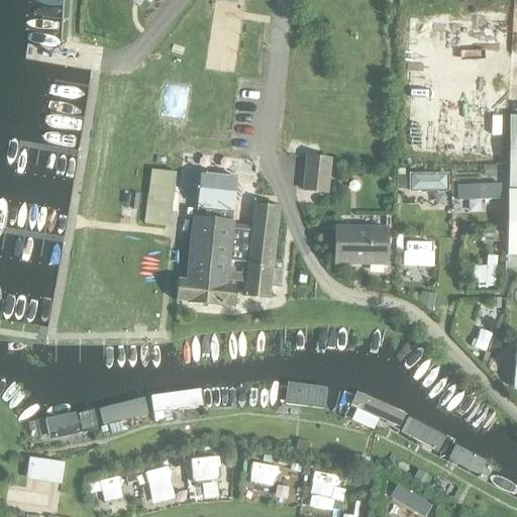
[(507,256),(516,255),(516,116),(509,116),(507,256)]
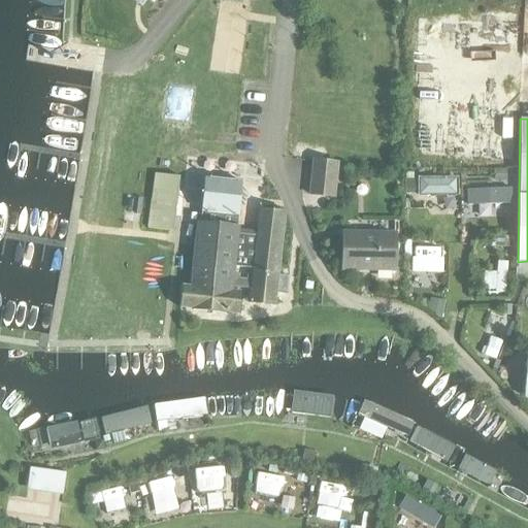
[(309,195),(333,197),(336,165),(337,163),(314,160),(312,170),(309,195)]
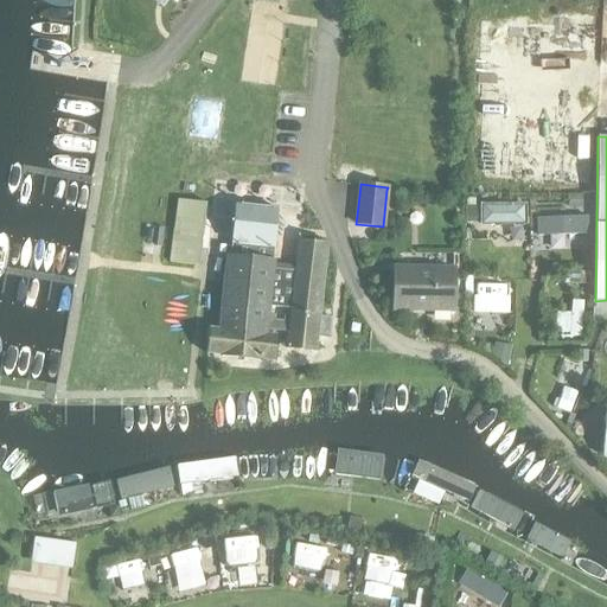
[(568,195),(568,208),(581,206),(581,195),(568,195)]
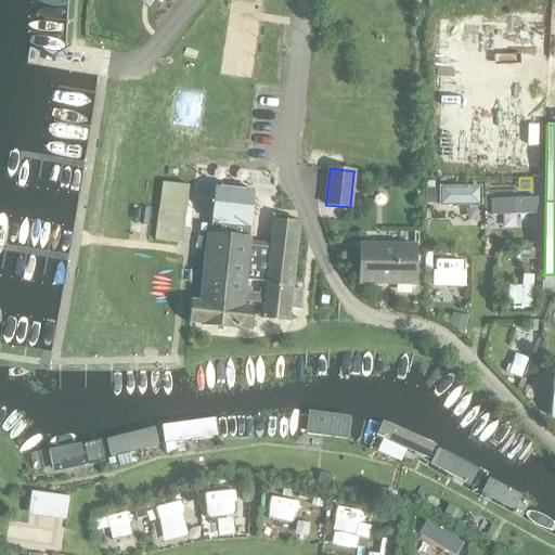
[(423,181),(424,193),(435,193),(435,181),(423,181)]
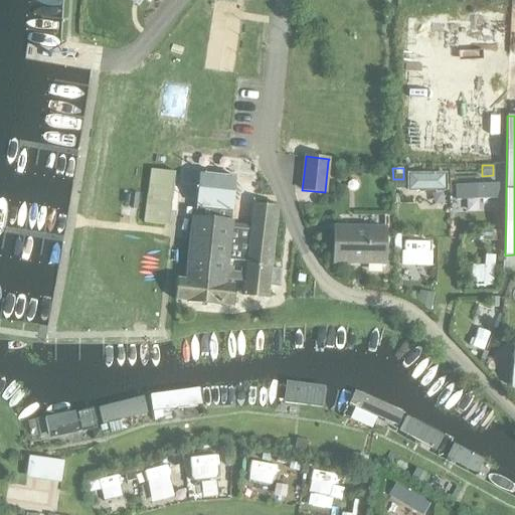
[(407,186),(447,187),(448,169),(408,168),(407,186)]
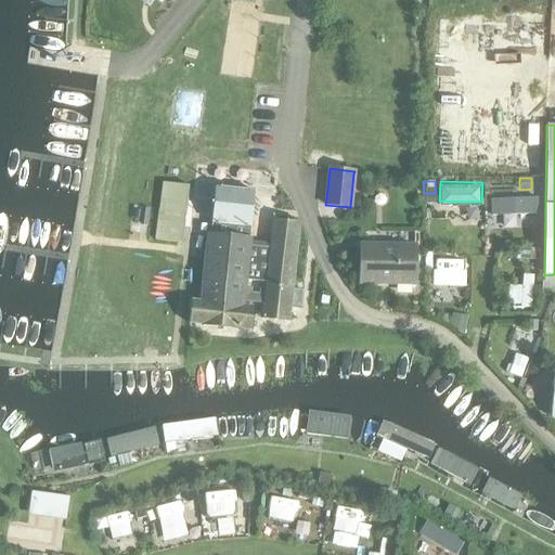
[(186,185),(162,183),(155,240),(179,243),(186,185)]
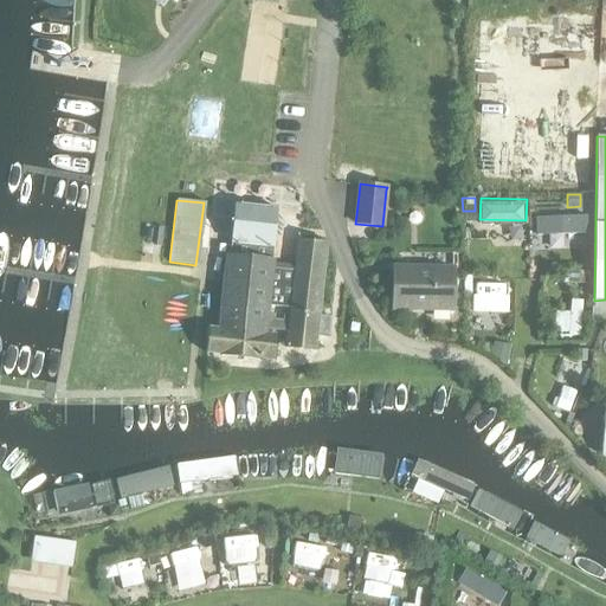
[(230,257),(226,257),(219,330),(208,329),(206,353),(272,360),(275,336),(266,335),(266,329),(287,331),(285,347),(315,349),(316,336),(327,337),(329,318),(317,317),(326,244),(296,242),(294,268),(272,265),(272,262),(270,262),(276,211),(236,206),(231,245),(230,257)]
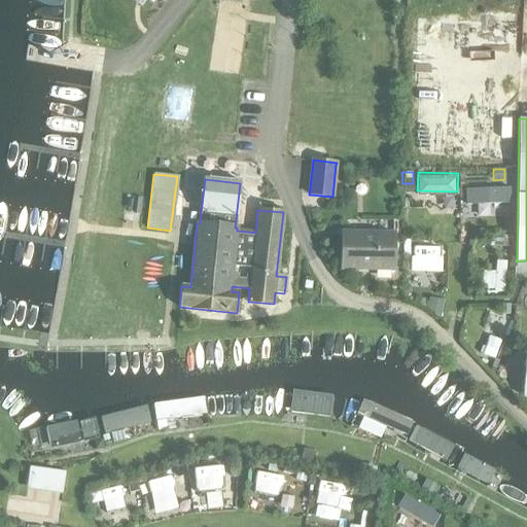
[(510,187),(465,190),(466,206),(511,203),(510,187)]
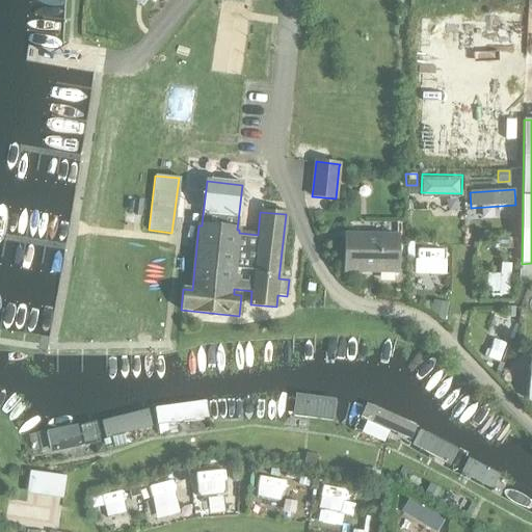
[(427,223),(428,194),(418,194),(417,222),(427,223)]
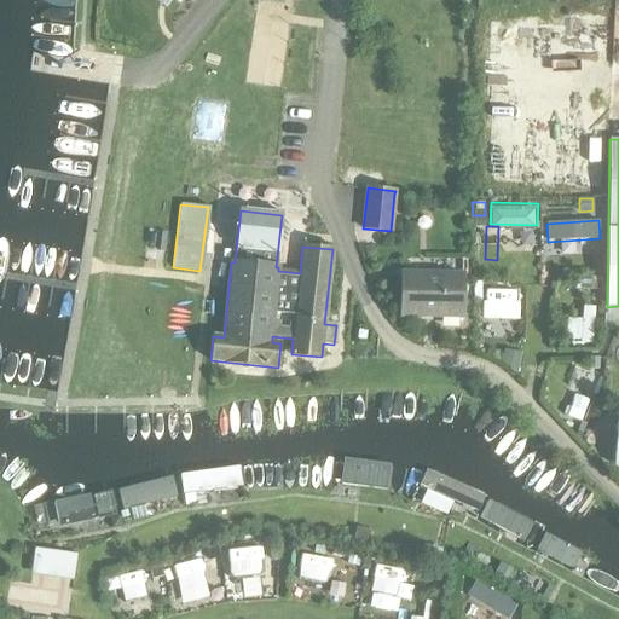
[(403,273),(401,316),(461,317),(462,276),(403,273)]
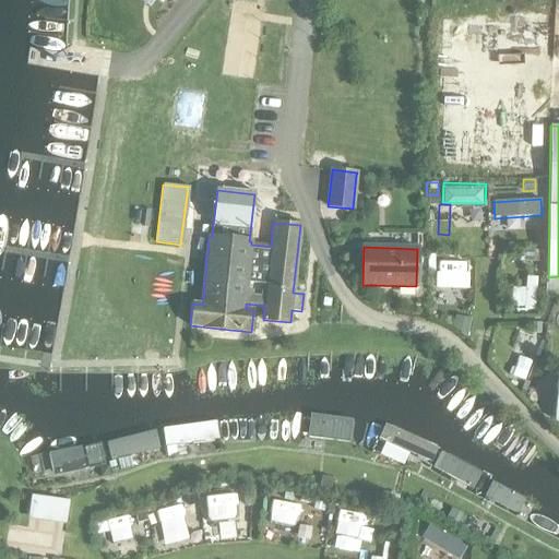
[(444,295),(445,264),(435,264),(433,294),(444,295)]
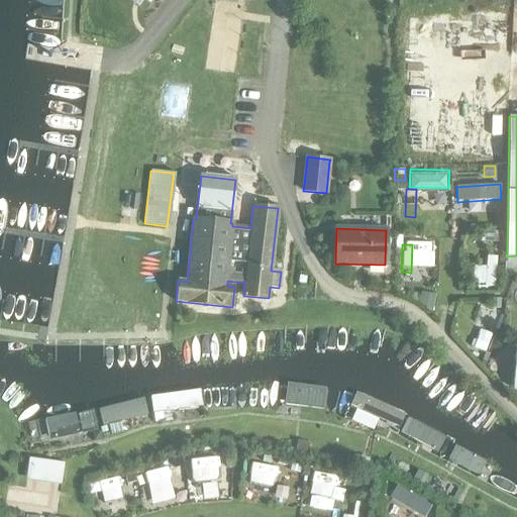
[(494,287),(496,256),(487,256),(484,286),(494,287)]
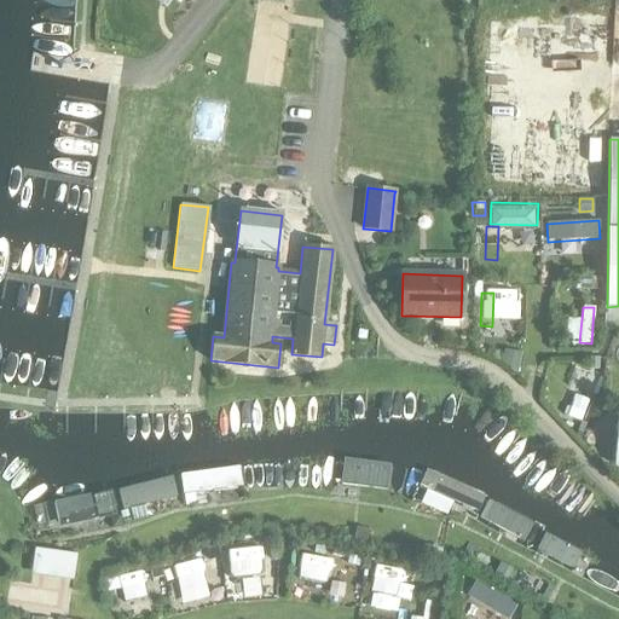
[(618,331),(618,308),(603,308),(602,333),(618,331)]
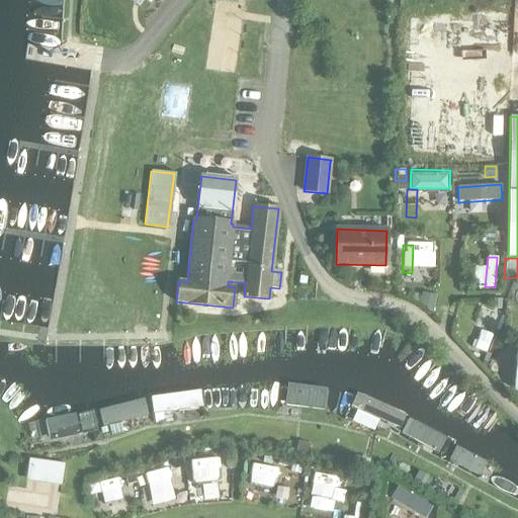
[(425,307),(426,308),(432,312),(436,294),(422,291),(420,304),(425,307)]
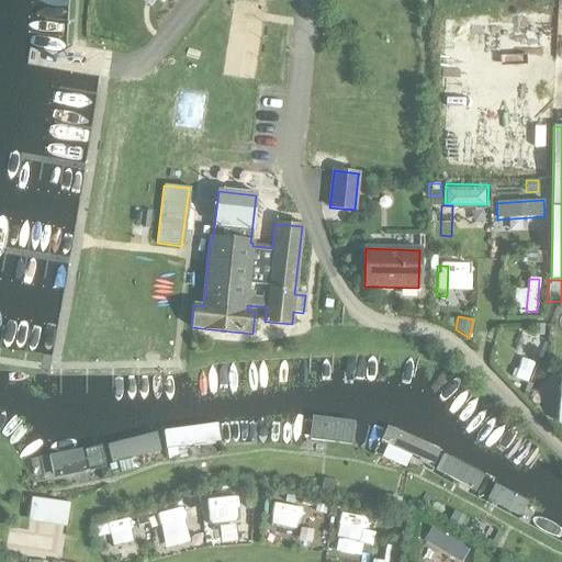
[(528,378),(540,349),(529,345),(518,373),(528,378)]
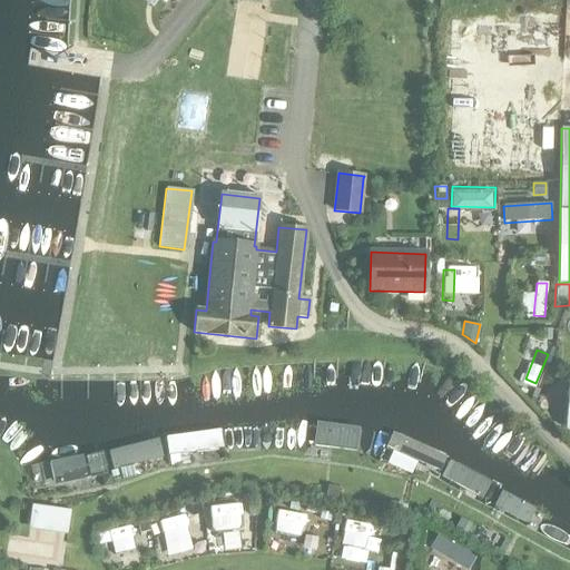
[(357,452),(360,429),(317,423),(314,445),(357,452)]
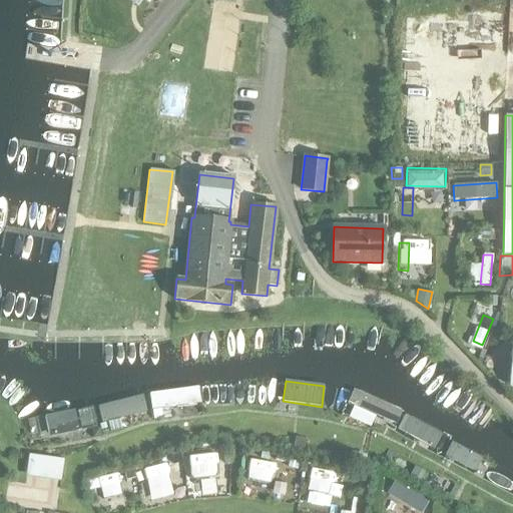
[(198,395),(195,385),(147,397),(149,407),(198,395)]
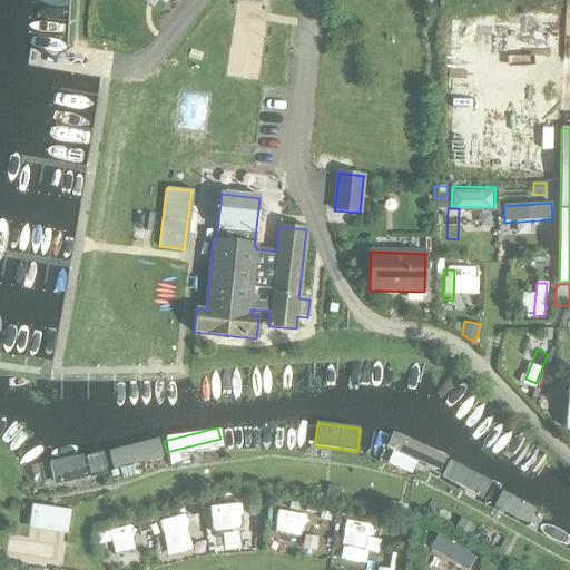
[(439,472),(445,459),(393,434),(387,449),(439,472)]
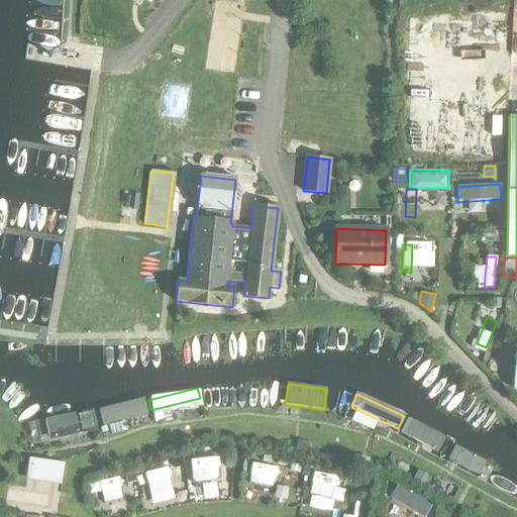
[(108,422),(112,421),(143,411),(146,409),(148,406),(147,403),(145,401),(142,400),(140,399),(106,410),(103,412),(101,417),(103,419),(108,422)]
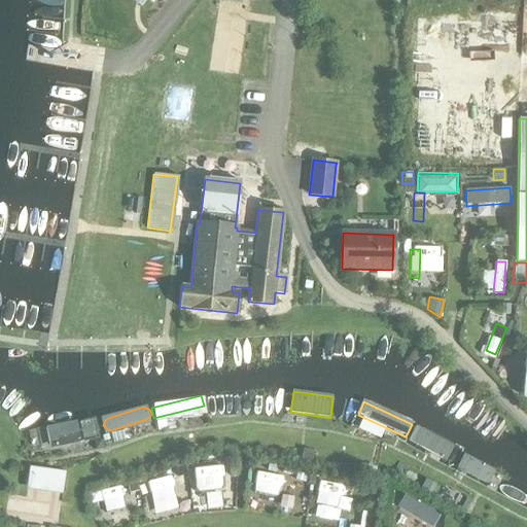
[(45,427),(50,449),(99,438),(95,417),(45,427)]
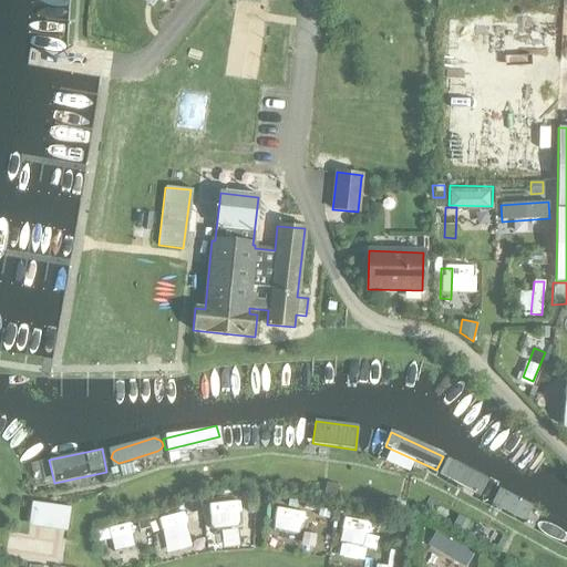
[(447,478),(486,500),(494,485),(456,464),(447,478)]
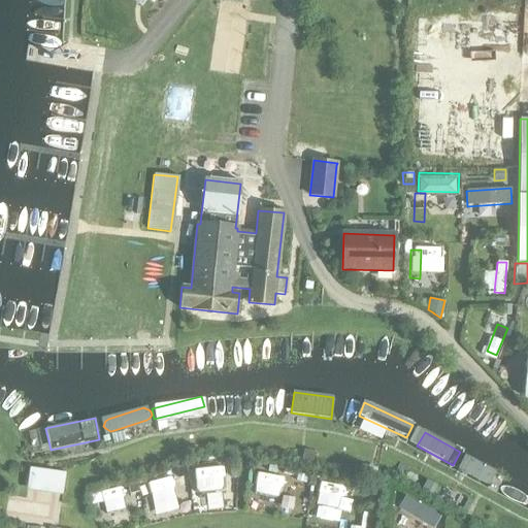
[(496,472),(466,456),(458,469),(489,486),(496,472)]
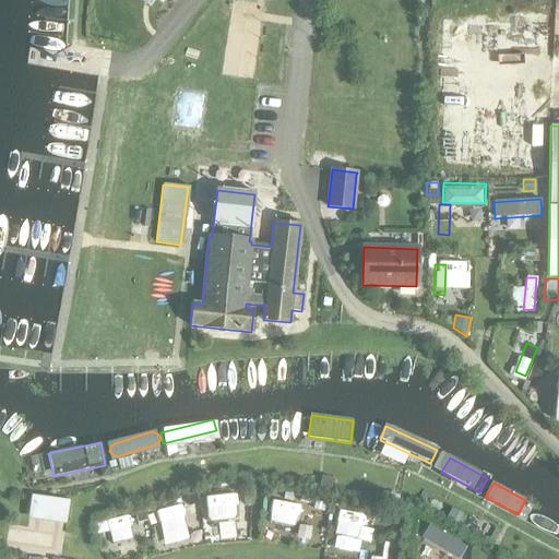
[(210,518),(238,514),(235,490),(206,494),(210,518)]
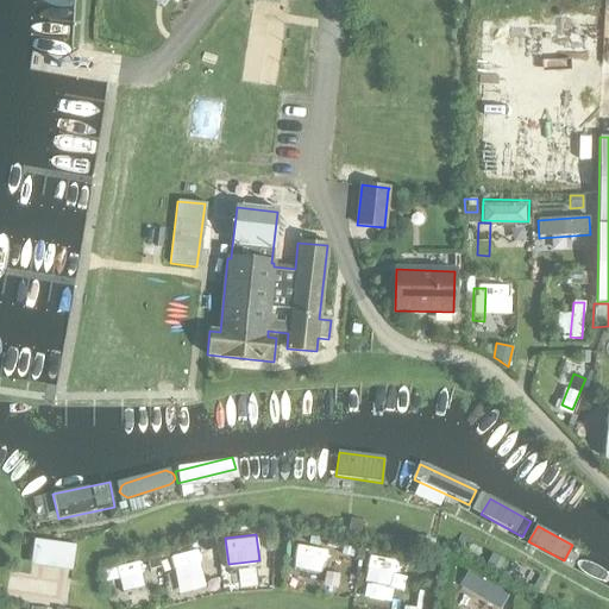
[(76,545),(36,540),(32,560),(73,566),(76,545)]
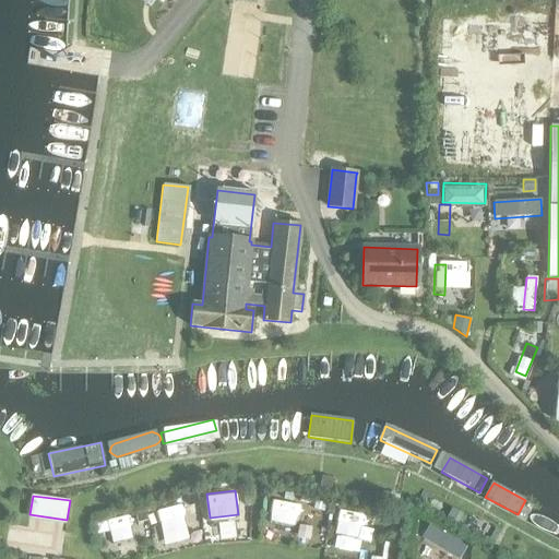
[(295,526),(301,502),(274,496),(268,520),(295,526)]
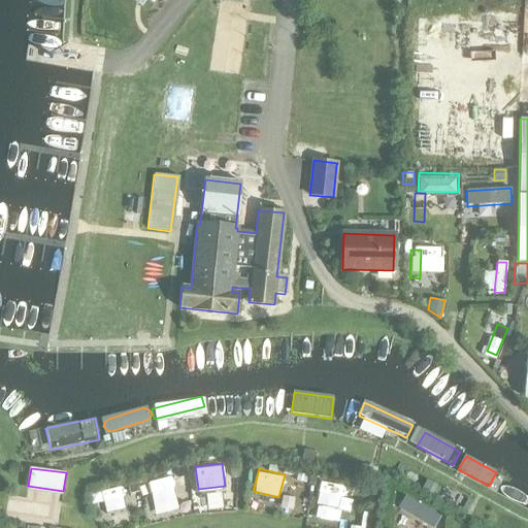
[(153,500),(176,496),(172,473),(149,479),(153,500)]
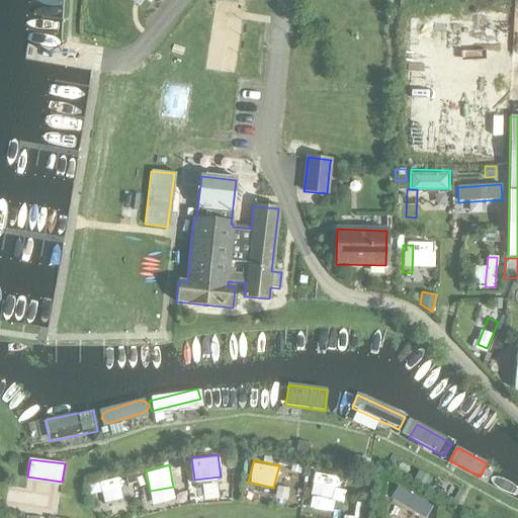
[(334,498),(344,499),(346,487),(336,486),(338,472),(316,470),(311,505),(333,508),(334,498)]
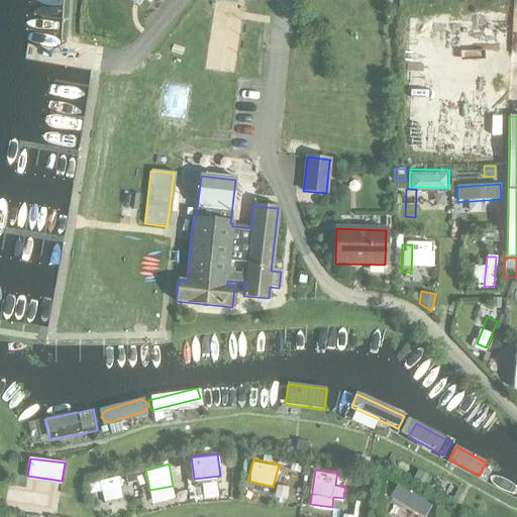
[(516,484),(493,471),(486,484),(516,500),(516,484)]
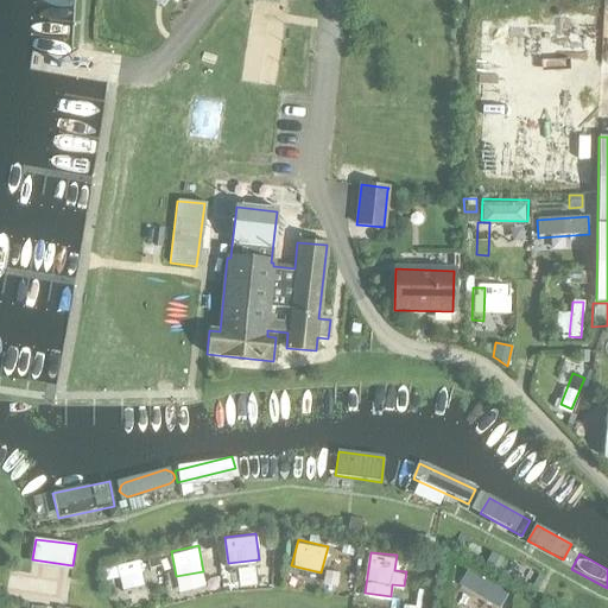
[(107,576),(120,574),(124,587),(145,582),(139,557),(105,565),(107,576)]
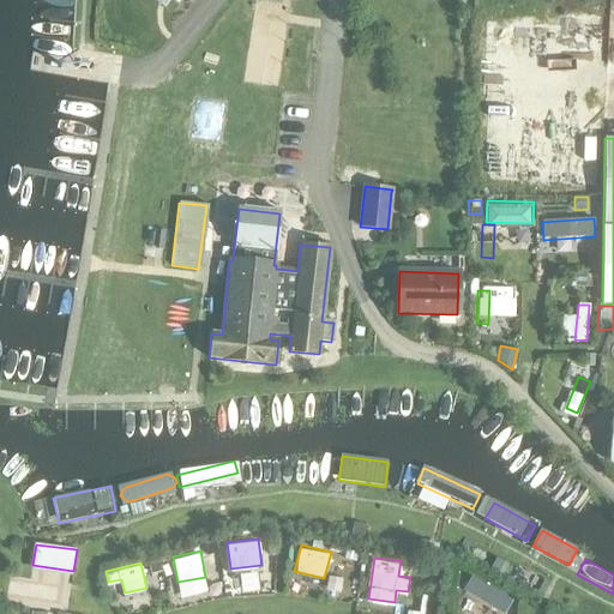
[(512,600),(471,575),(463,589),(504,613),(512,600)]
